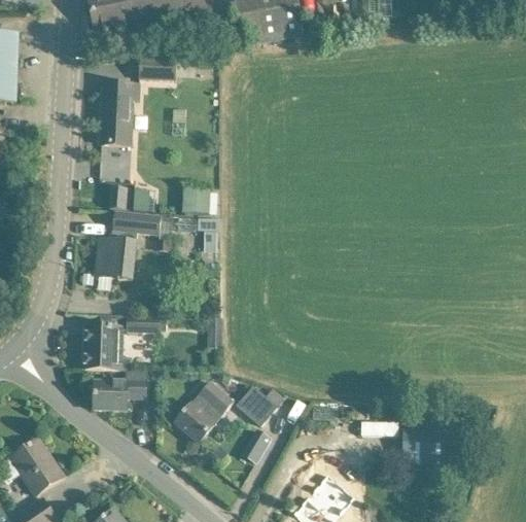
[(210,7),(208,0),(88,0),(95,31),(132,23),(210,7)]
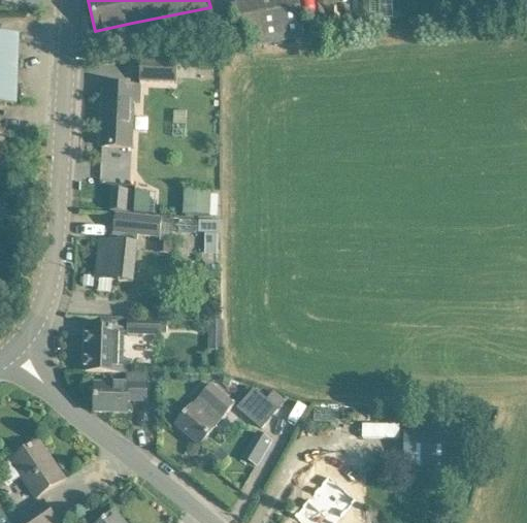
[(260,0),(262,22),(323,15),(321,0),(260,0)]
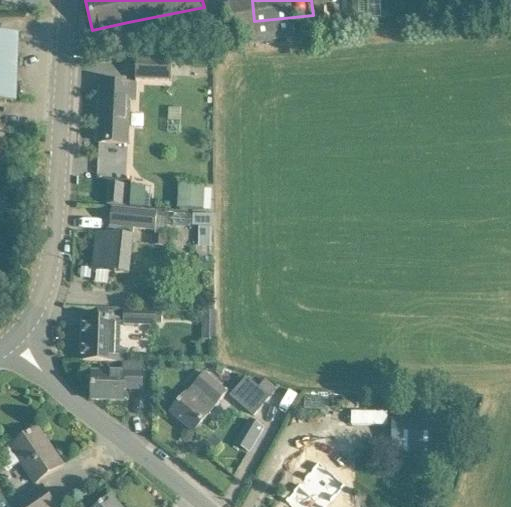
[(0,97),(15,98),(18,30),(0,29),(0,97)]
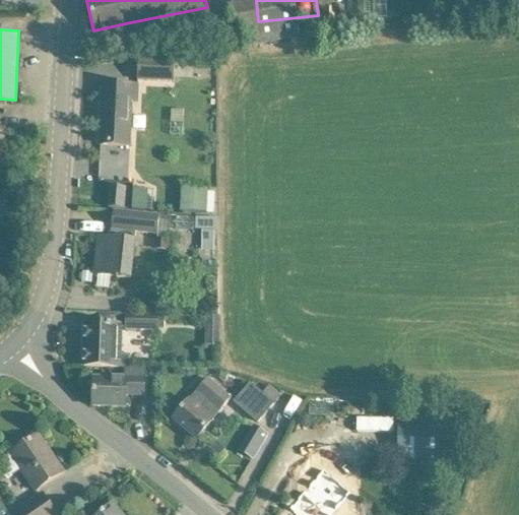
[(172,79),(173,57),(138,54),(136,76),(172,79)]
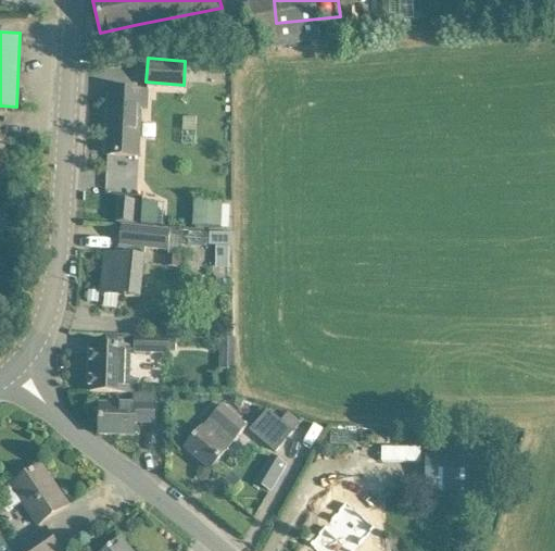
[(146,88),(131,87),(110,86),(106,151),(137,152),(139,105),(144,105),(146,88)]
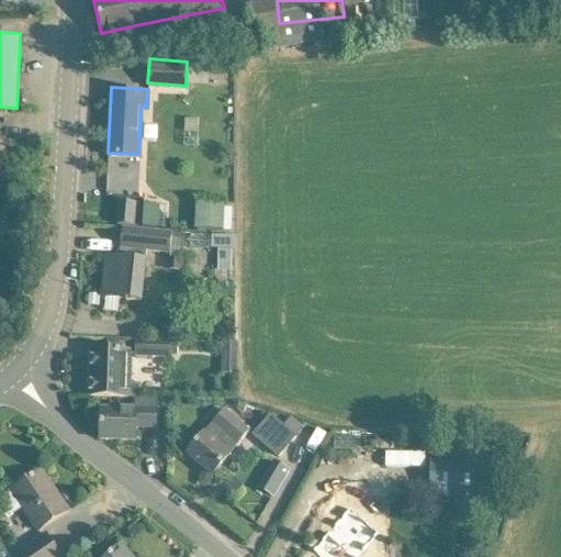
[(118,198),(116,221),(132,222),(134,199),(118,198)]
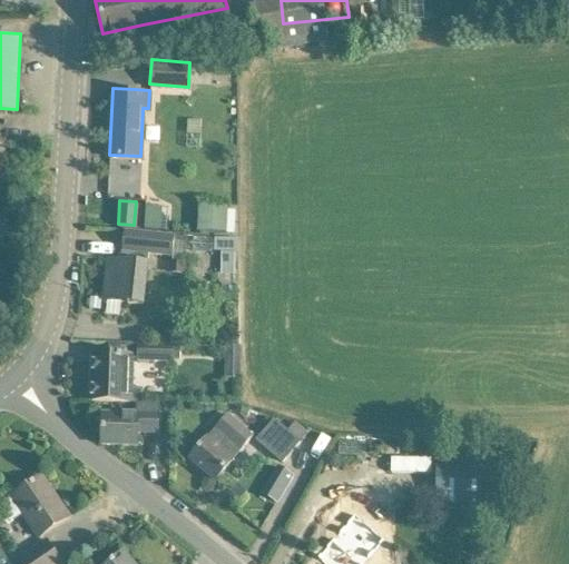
[(196,229),(227,231),(228,203),(198,200),(196,229)]
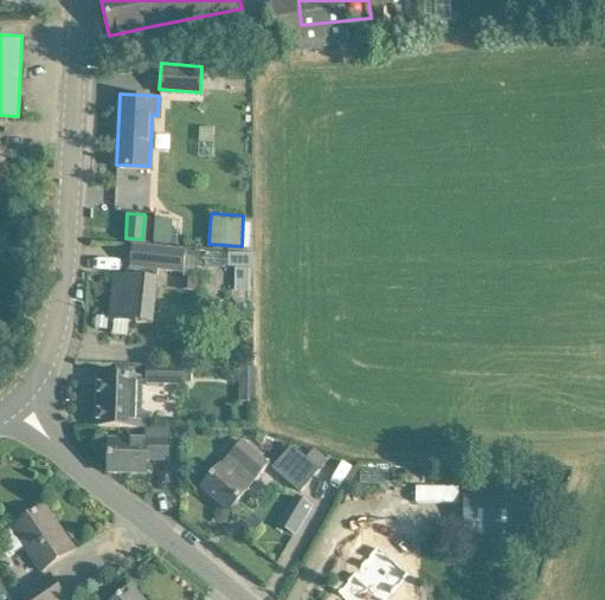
[(184,249),(154,245),(132,243),(128,273),(113,272),(108,316),(150,321),(156,269),(181,271),(179,288),(193,289),(197,255),(184,253),(184,249)]
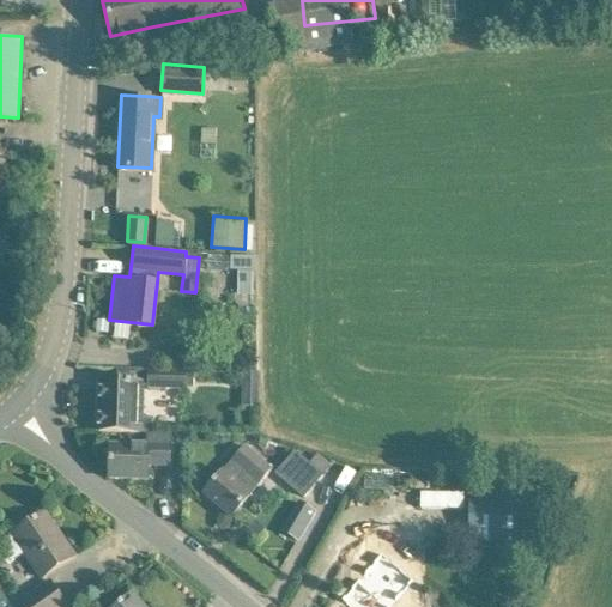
[(182,386),(183,369),(146,366),(145,383),(182,386)]
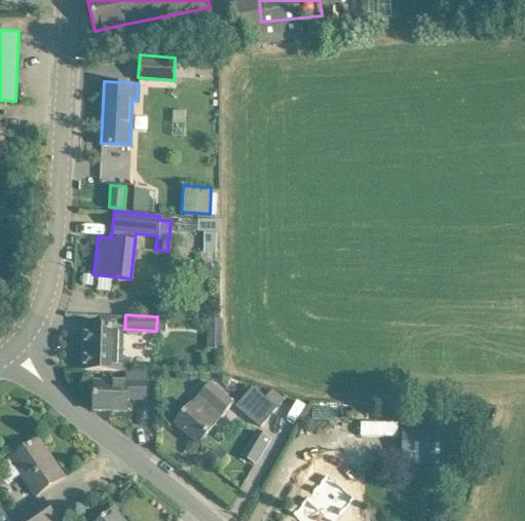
[(121,325),(105,325),(84,324),(82,367),(129,368),(129,356),(120,356),(121,325)]
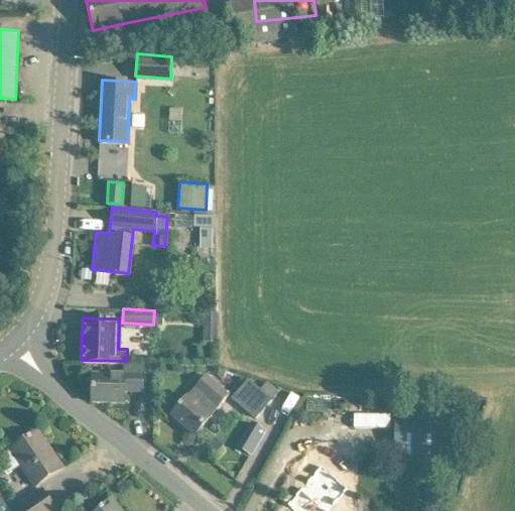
[(163,375),(162,360),(147,361),(148,376),(163,375)]
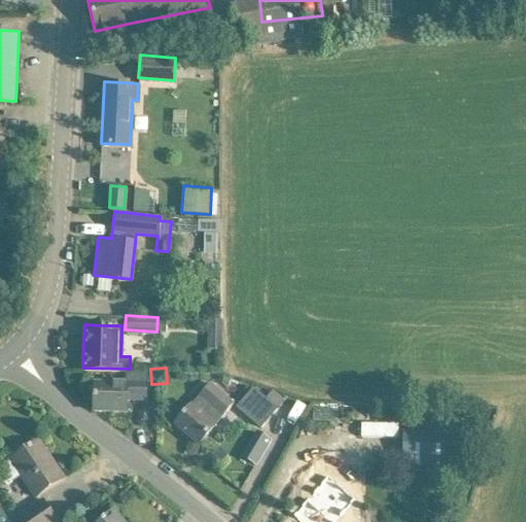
[(94,380),(93,407),(93,409),(126,410),(127,397),(145,397),(145,371),(123,370),(123,380),(94,380)]
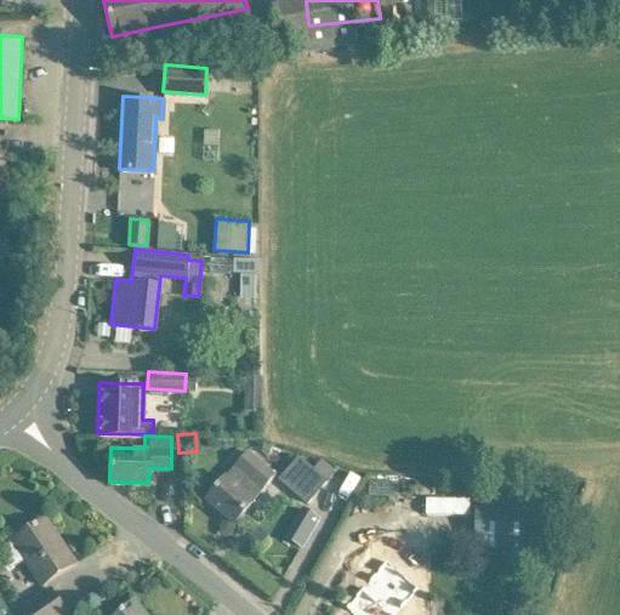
[(225,474),(222,479),(206,497),(233,520),(252,497),(250,495),(259,484),(262,488),(274,472),(246,449),(225,474)]
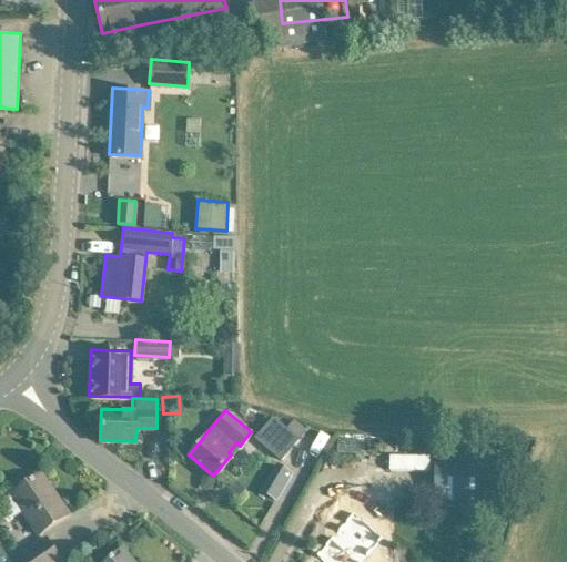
[(297,437),(272,415),(254,436),(280,458),(297,437)]
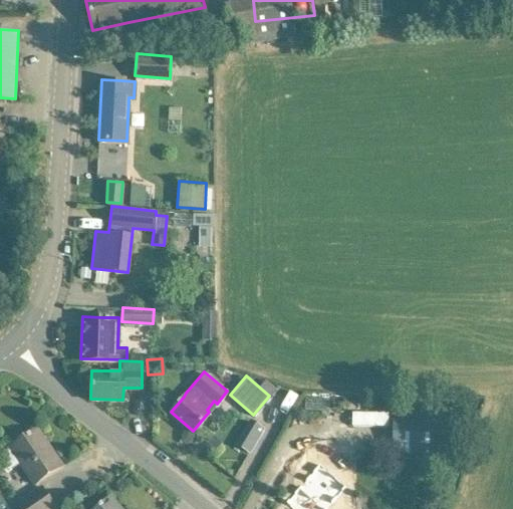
[(454,410),(393,409),(393,448),(454,449),(454,410)]
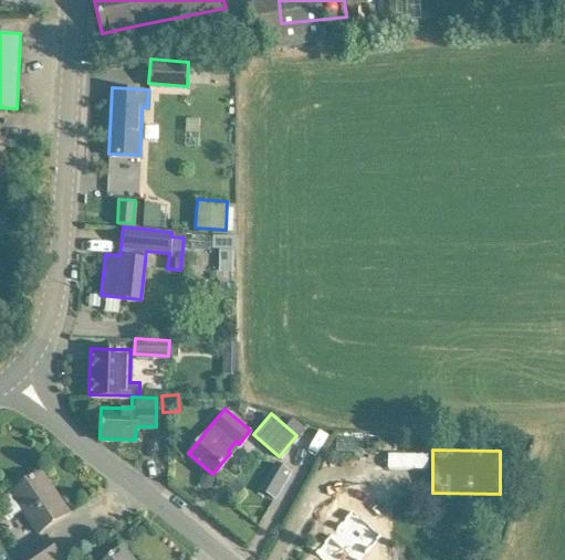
[(40,469),(10,490),(0,496),(0,515),(6,517),(21,506),(38,530),(67,510),(40,469)]
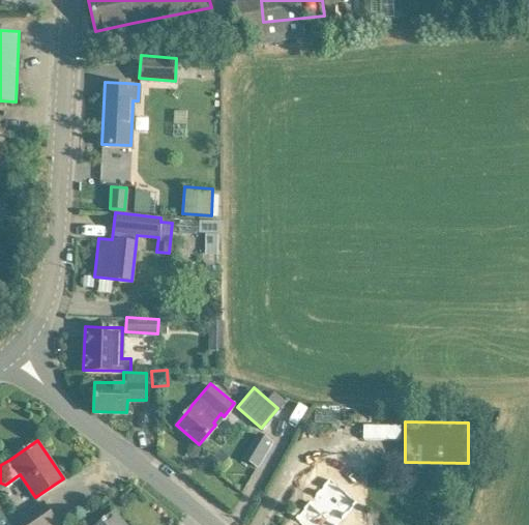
[(303,524),(334,524),(357,499),(329,475),(293,516),(303,524)]
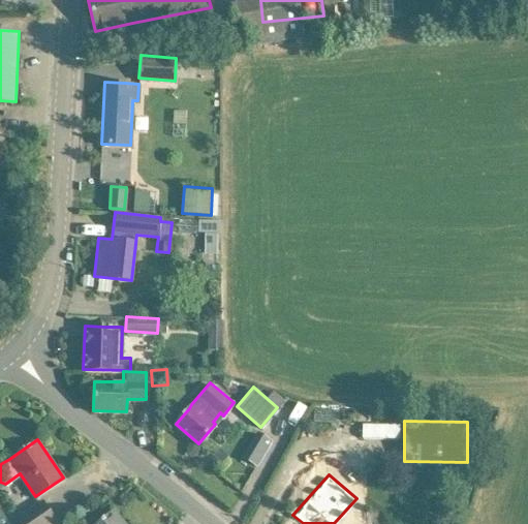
[(41,498),(12,519),(14,523),(53,523),(57,521),(41,498)]
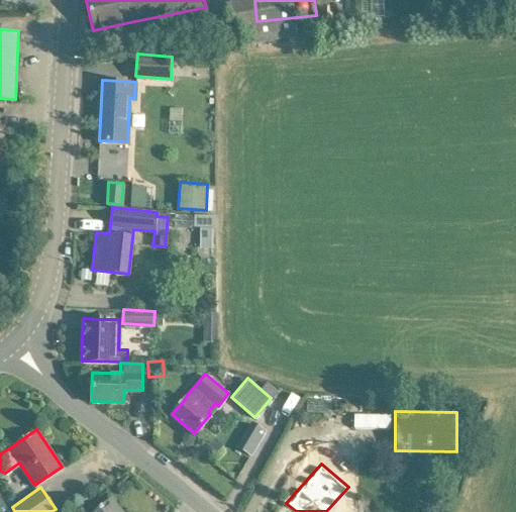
[(10,511),(0,496),(0,511),(10,511)]
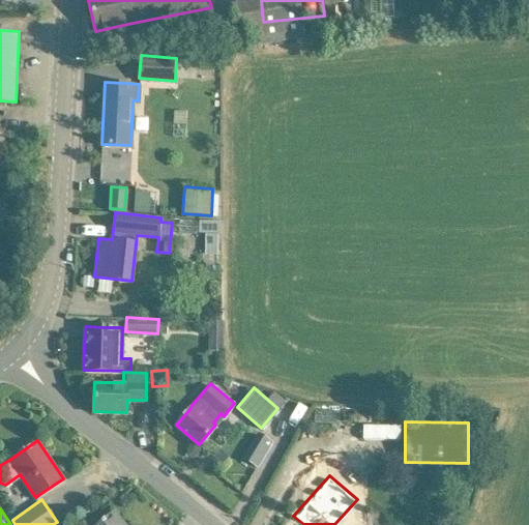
[(84,524),(83,523),(81,524),(125,524),(113,509),(97,524),(95,524),(84,524)]
